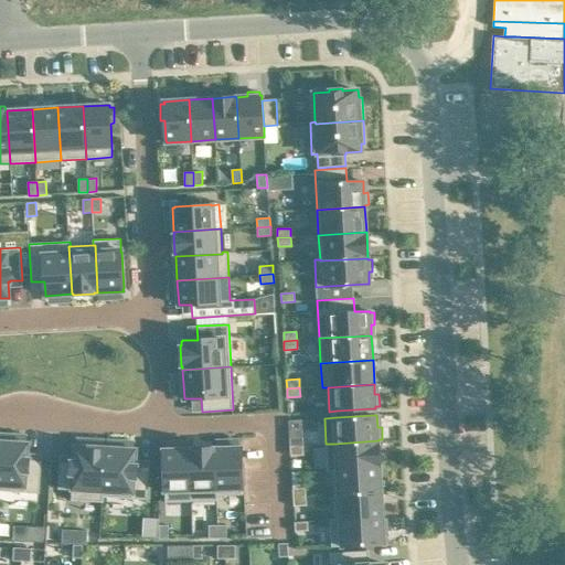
[(302,437),(289,438),(290,447),(304,446),(302,437)]
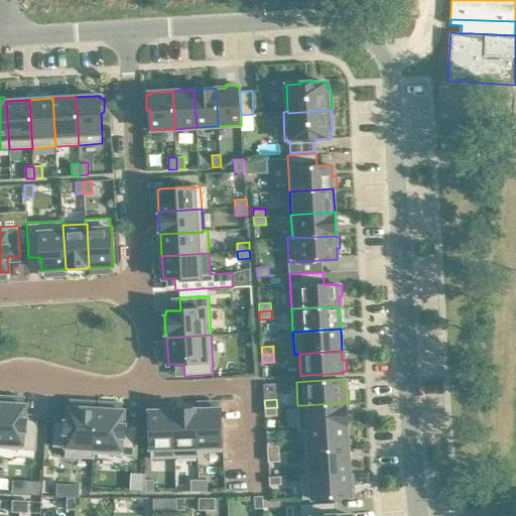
[(0,402),(0,447),(35,450),(37,420),(27,420),(27,419),(25,419),(26,404),(0,402)]
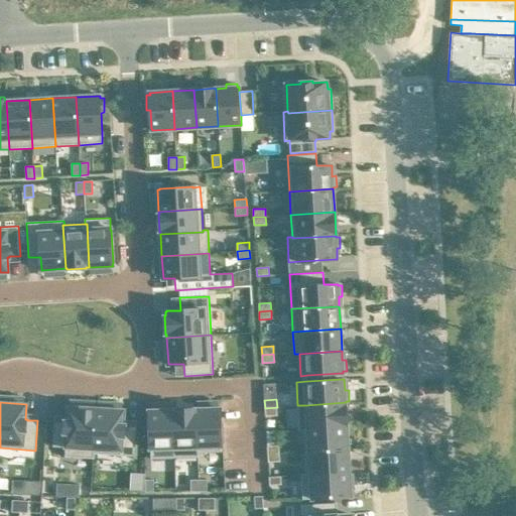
[(306,405),(297,405),(298,430),(303,430),(303,428),(347,426),(346,402),(306,405)]
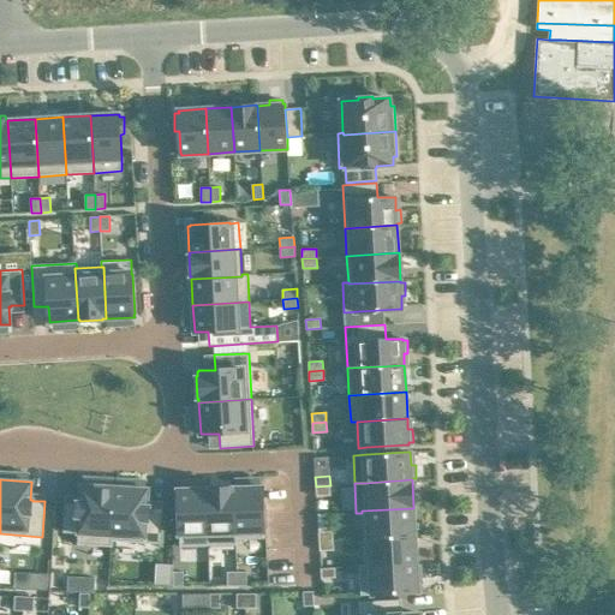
[(65,502),(64,532),(78,533),(77,544),(112,547),(113,541),(112,541),(114,487),(81,485),(79,502),(78,502),(77,503),(65,502)]
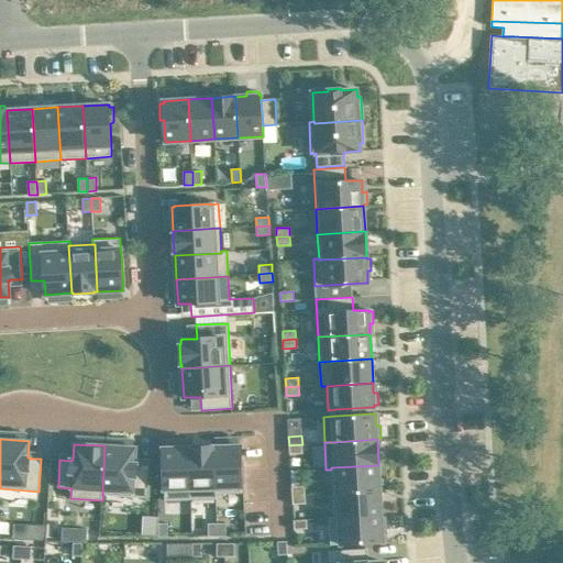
[(302,444),(289,445),(289,454),(302,453),(302,444)]
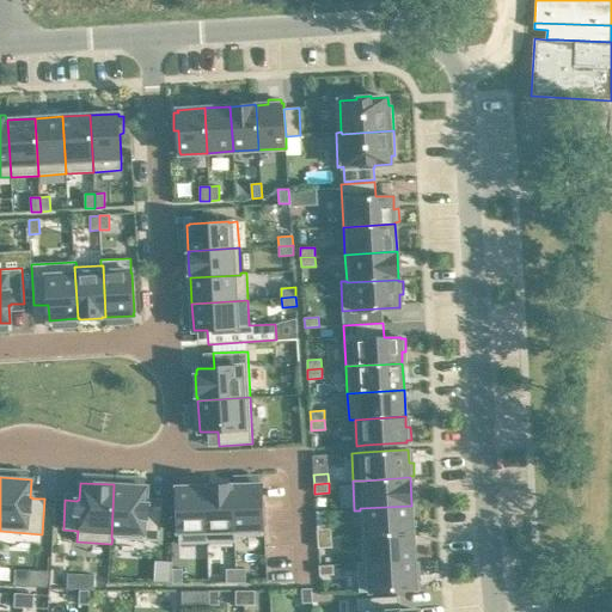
[(114,484),(111,538),(112,538),(159,542),(161,506),(148,505),(148,503),(146,503),(147,487),(114,484)]
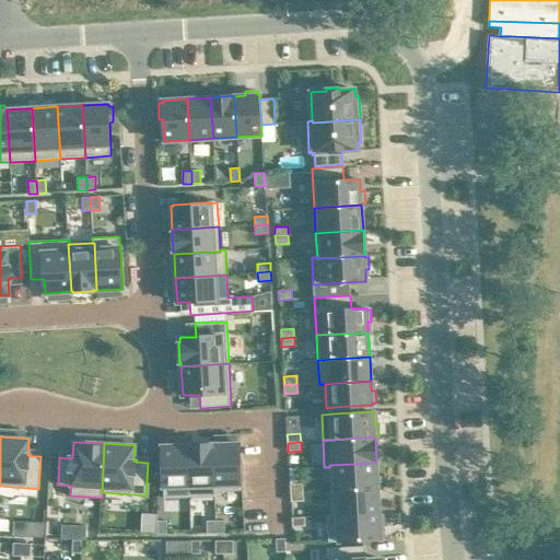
[(205,444),(188,444),(189,497),(216,497),(216,491),(214,491),(213,443),(205,444)]
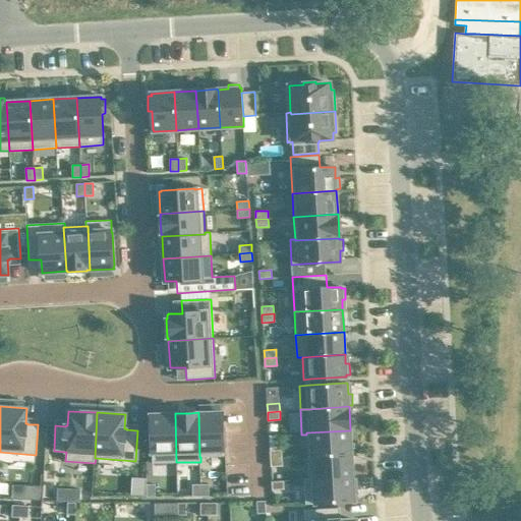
[(209,412),(198,412),(199,457),(200,457),(224,456),(224,449),(223,414),(223,412),(209,412)]
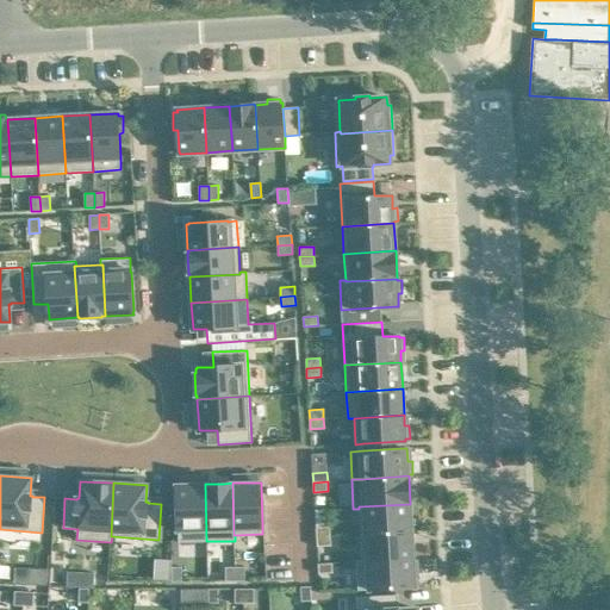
[(176,487),(178,528),(179,542),(206,541),(205,484),(176,485),(176,487)]
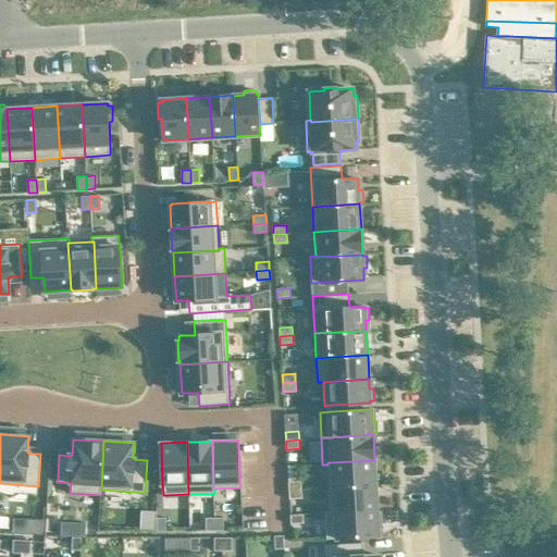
[(374,460),(327,462),(327,465),(329,489),(375,485),(374,460)]
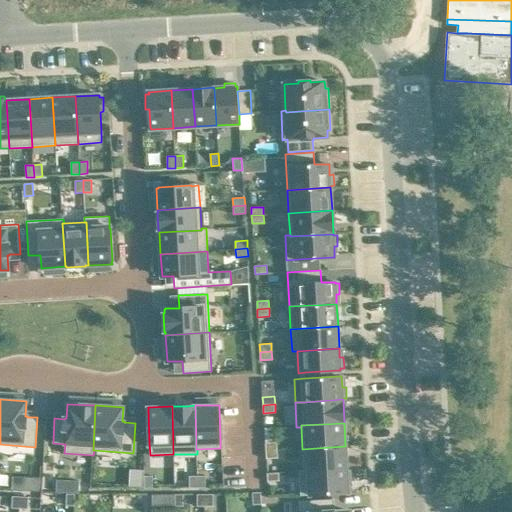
[(277,442),(265,443),(265,451),(277,450),(277,442)]
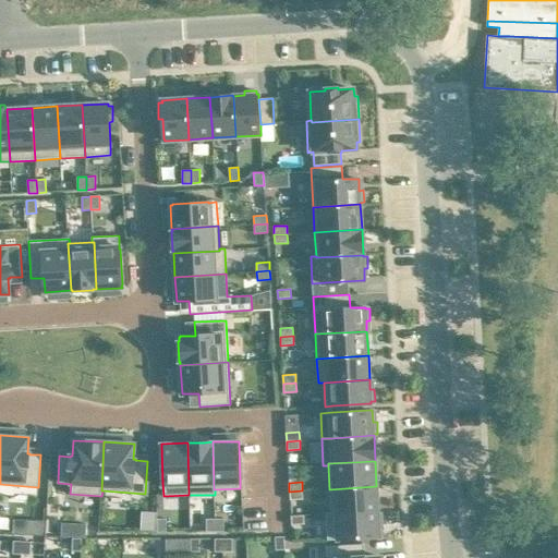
[(376,486),(329,489),(331,512),(331,514),(378,511),(376,486)]
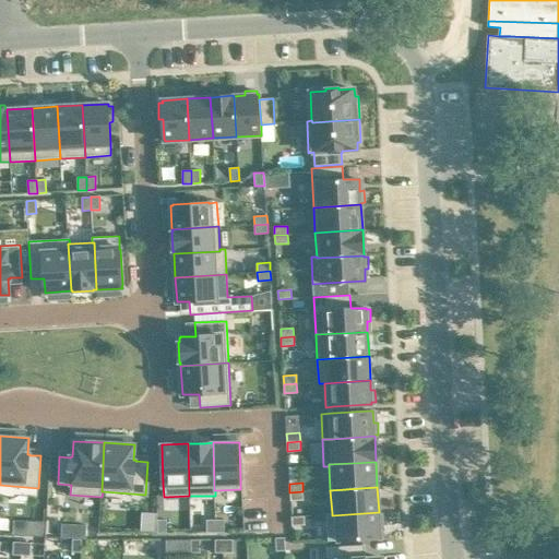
[(302,491),(289,492),(290,501),(304,500),(302,491)]
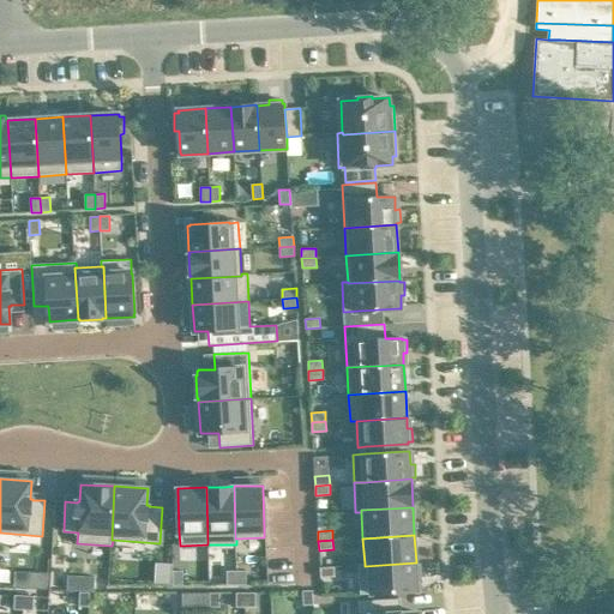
[(365,564),(359,564),(360,594),(415,591),(415,590),(417,590),(417,578),(421,577),(421,564),(416,564),(416,563),(365,566),(365,564)]
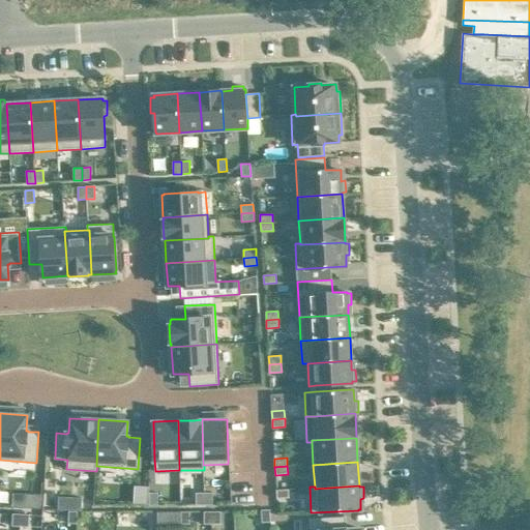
[(289,489),(276,490),(276,498),(289,498),(289,489)]
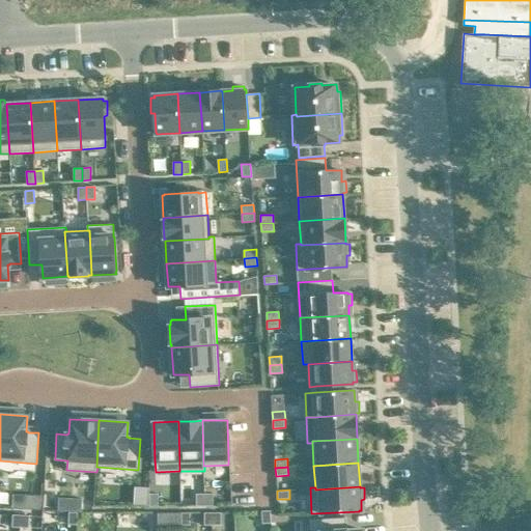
[(158,494),(149,494),(149,506),(158,506),(158,494)]
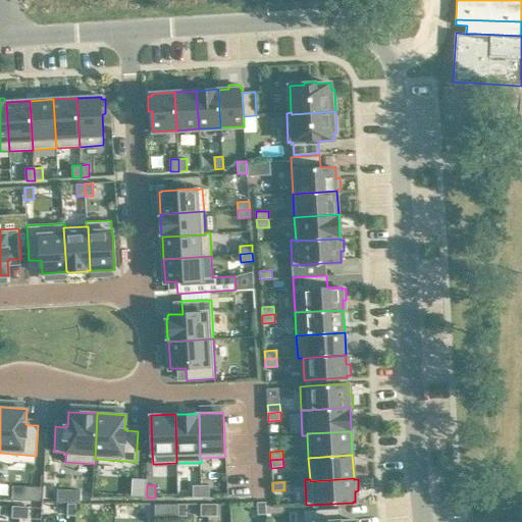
[(201,485),(193,485),(193,498),(201,498),(201,485)]
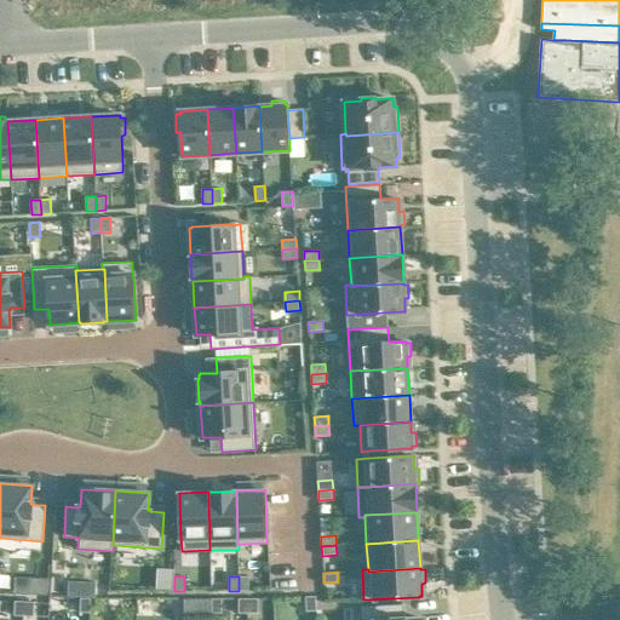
[(248,577),(239,577),(239,591),(248,591),(248,577)]
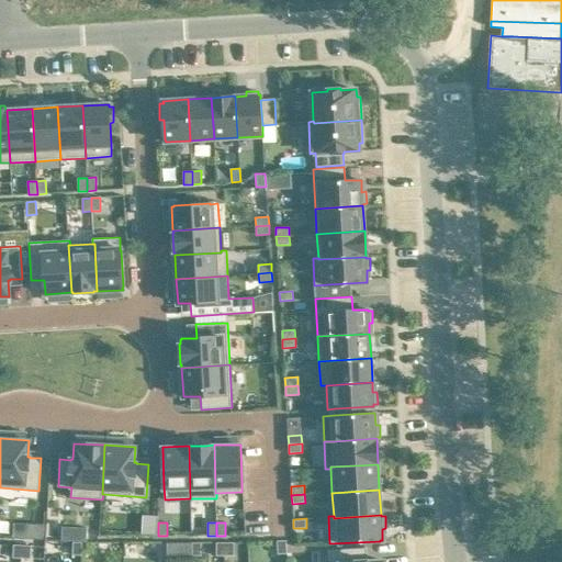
[(32,526),(31,539),(44,539),(44,526),(32,526)]
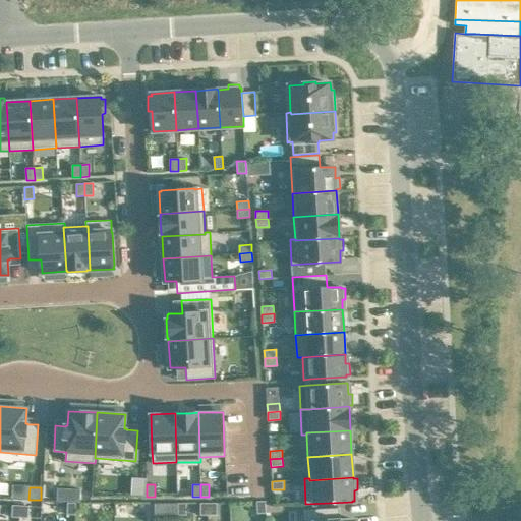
[(266,501),(257,501),(258,513),(267,513),(266,501)]
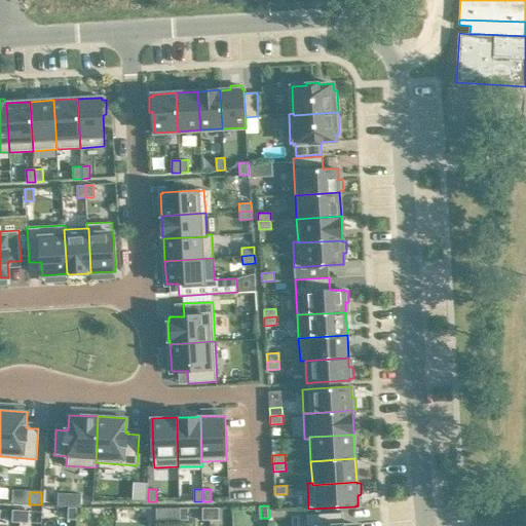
[(68,506),(68,519),(76,520),(77,508),(68,506)]
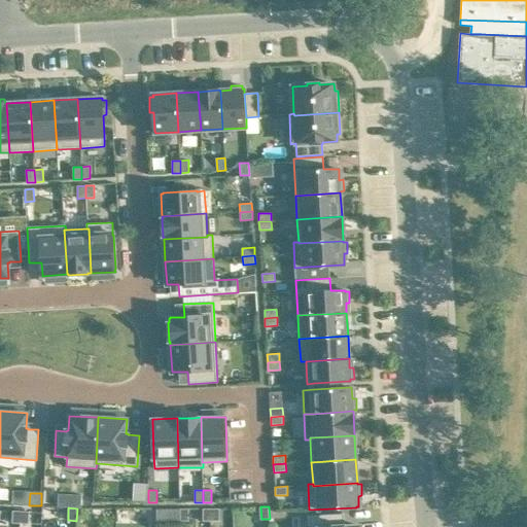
[(189,508),(181,508),(181,521),(189,521),(189,508)]
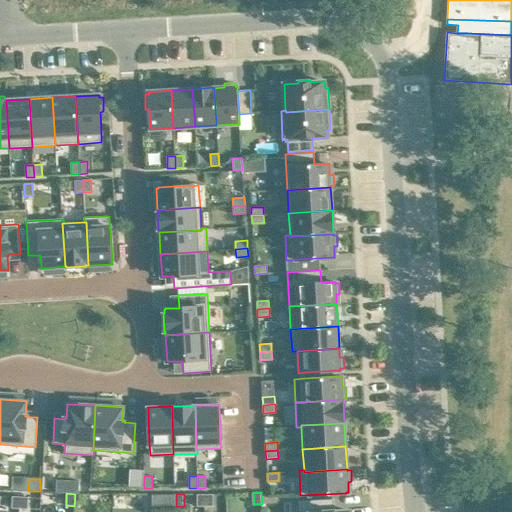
[(206,494),(198,494),(198,506),(206,506),(206,494)]
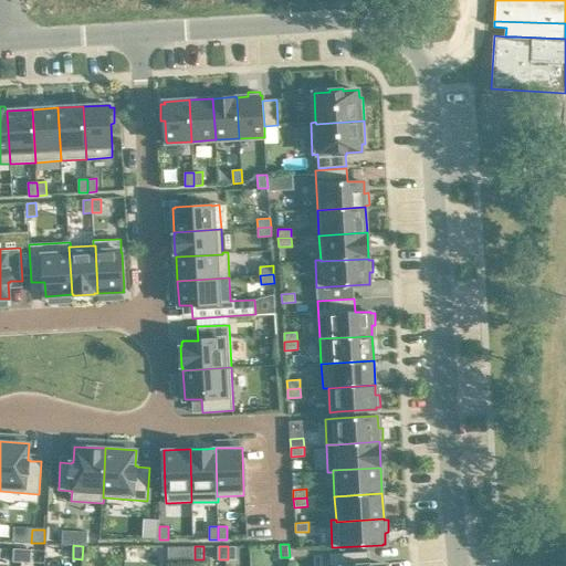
[(237,546),(228,546),(228,559),(237,559),(237,546)]
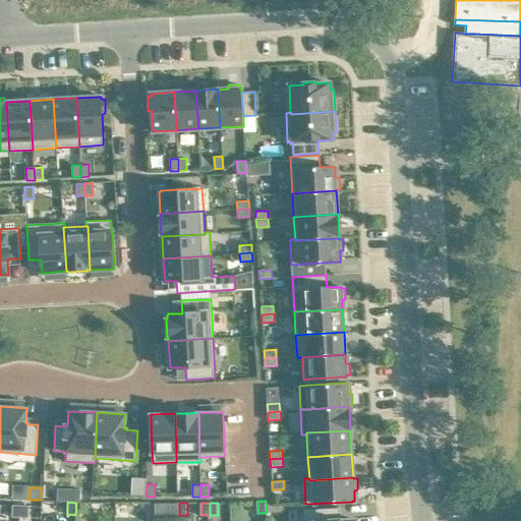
[(12,505),(11,517),(19,517),(20,506),(12,505)]
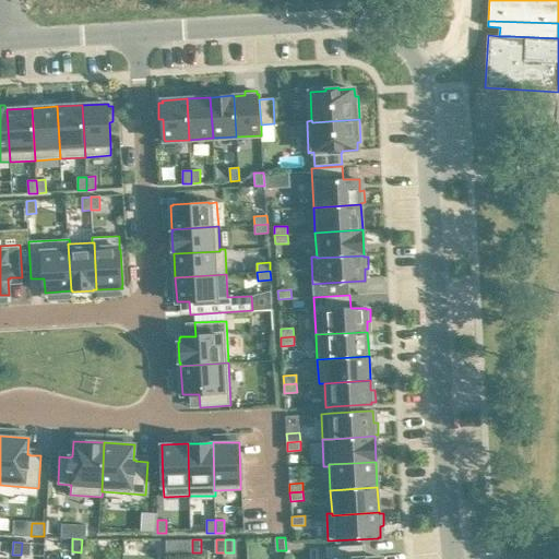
[(22,543),(21,555),(30,556),(31,543),(22,543)]
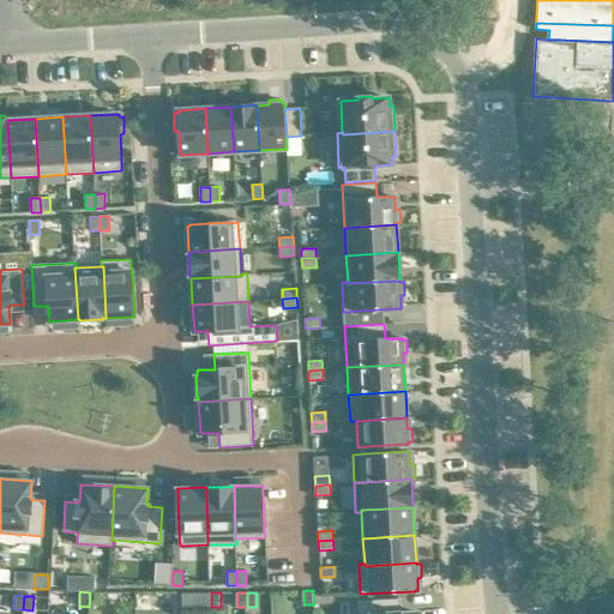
[(401,599),(359,601),(359,613),(419,613),(420,612),(402,613),(402,611),(401,611),(401,599)]
